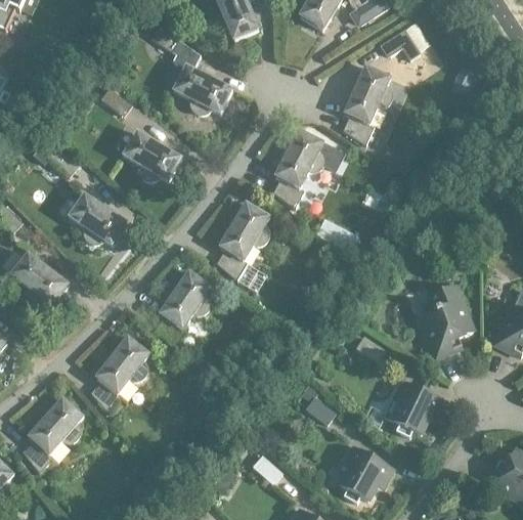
[(0,27),(5,30),(15,8),(19,10),(20,9),(31,13),(37,0),(0,0),(0,27)]
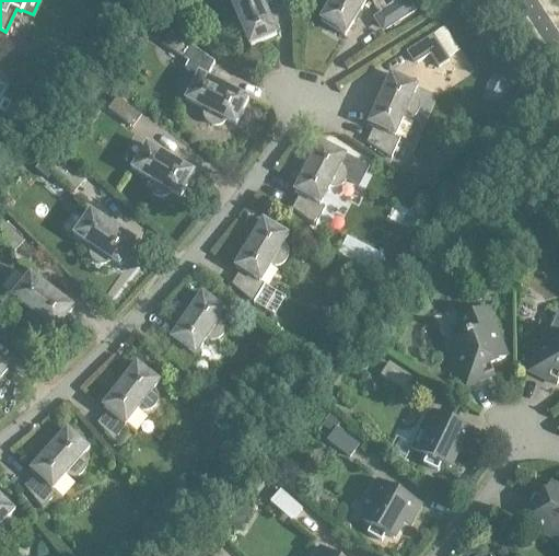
[(236,33),(241,34),(245,33),(249,44),(276,33),(261,0),(231,0),(236,12),(233,14),(231,19),(230,22),(231,26),(233,30),(236,33)]
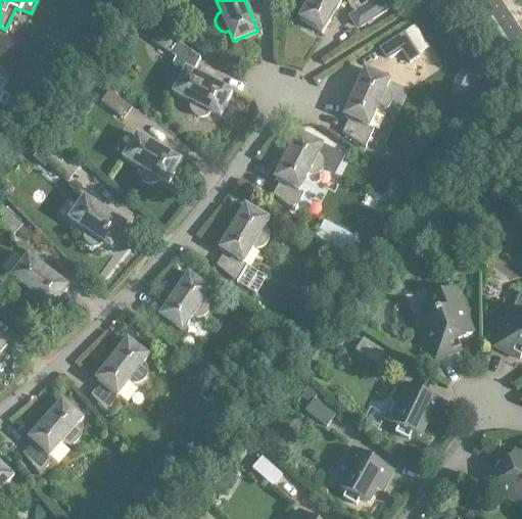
[(300,0),(300,1),(301,5),(304,8),(298,17),(321,31),(340,0),(348,0),(356,10),(351,13),(360,25),(388,6),(384,0),(300,0)]
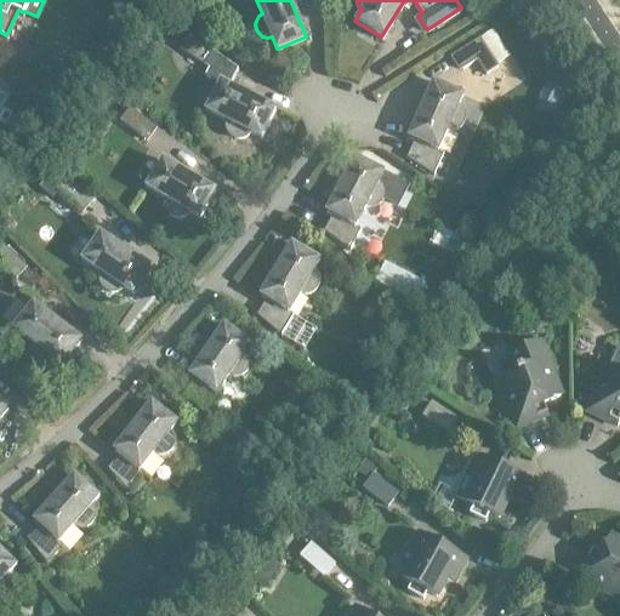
[(187,32),(177,45),(208,66),(204,72),(219,79),(228,84),(237,66),(187,32)]
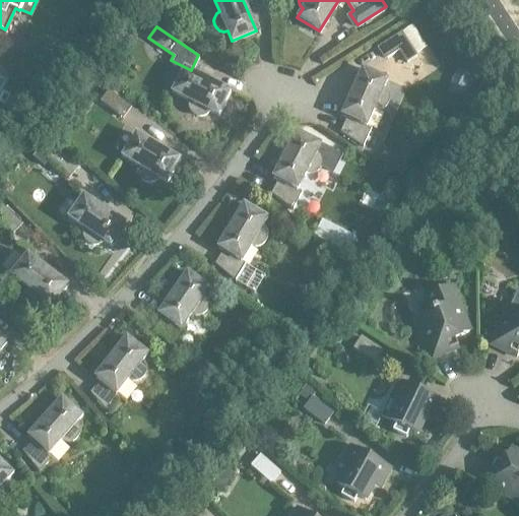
[(414,55),(398,31),(376,46),(384,58),(396,50),(404,62),(414,55)]
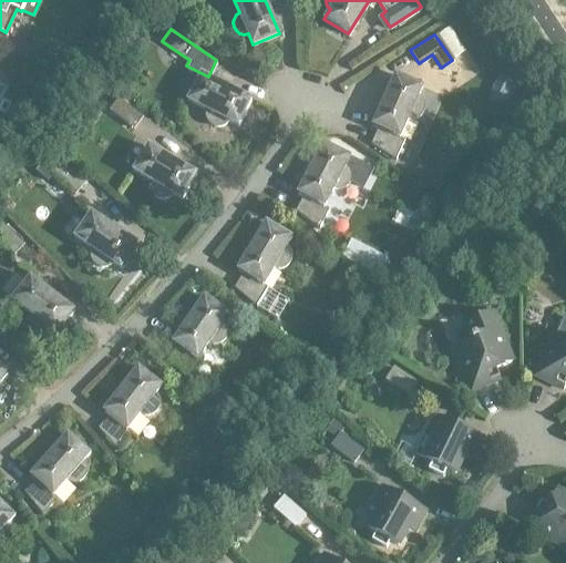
[(250,98),(208,77),(199,72),(186,98),(206,108),(206,112),(206,116),(208,120),(212,123),(216,124),(220,123),(225,122),(227,119),(238,124),(250,98)]
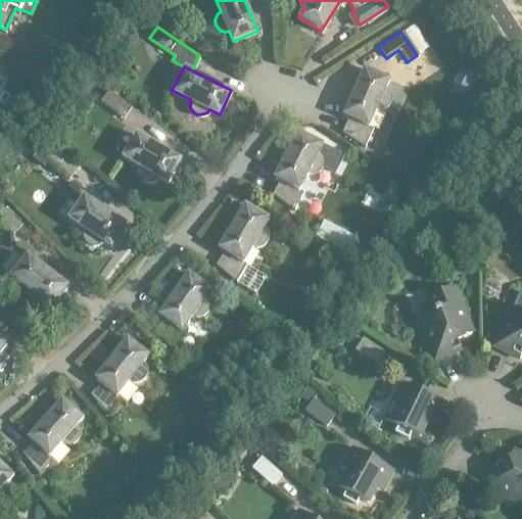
[(384,87),(389,77),(365,66),(343,114),(349,118),(341,130),(365,145),(373,127),(368,125),(376,107),(380,107),(383,106),(387,104),(389,100),(390,97),(389,93),(387,89),(384,87)]
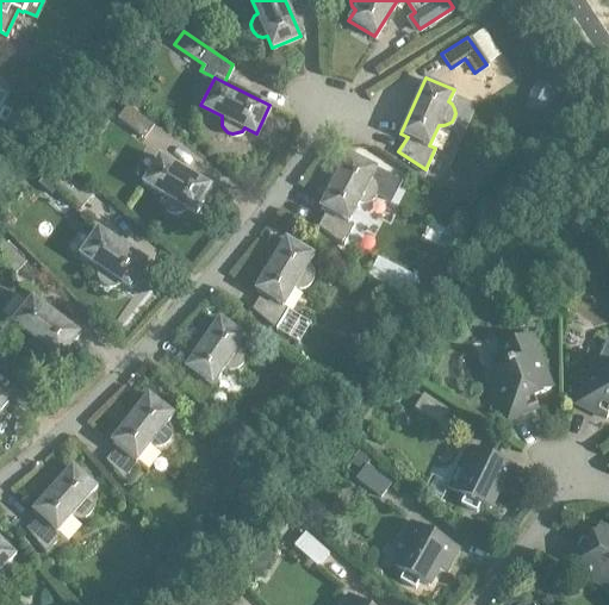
[(150,122),(126,103),(117,116),(141,135),(150,122)]
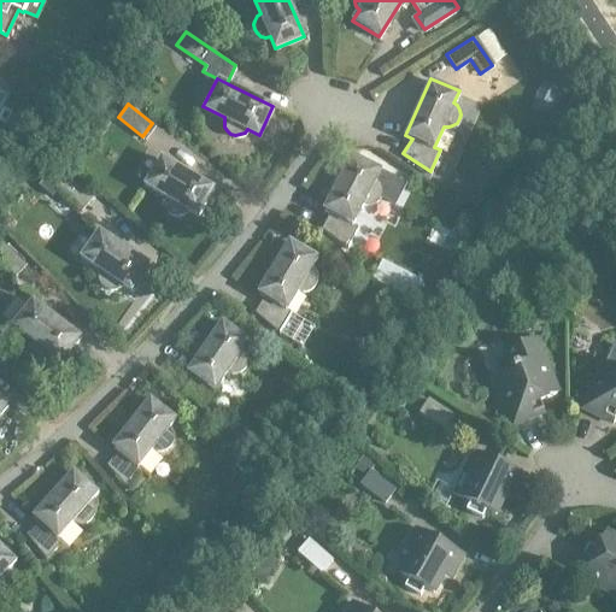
[(352,153),(316,223),(346,246),(357,225),(352,222),(363,201),(368,202),(371,201),(376,199),(379,195),(393,202),(405,181),(352,153)]
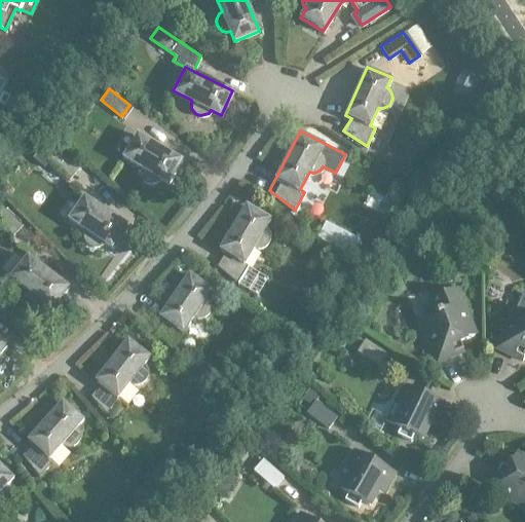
[(182,160),(136,133),(122,155),(140,166),(139,170),(140,174),(142,178),(145,180),(148,182),(152,182),(156,180),(159,178),(169,183),(182,160)]
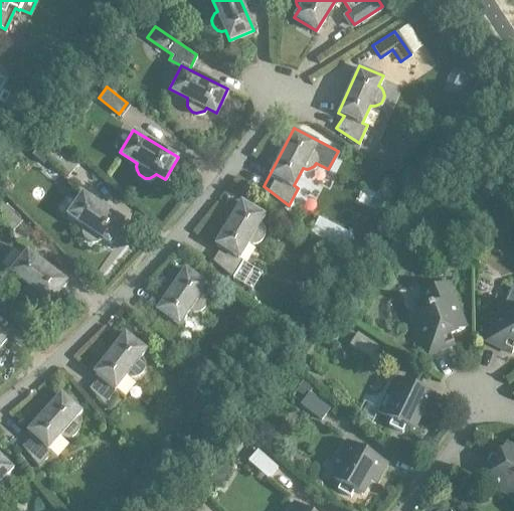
[(43,135),(29,152),(41,162),(46,155),(55,145),(43,135)]
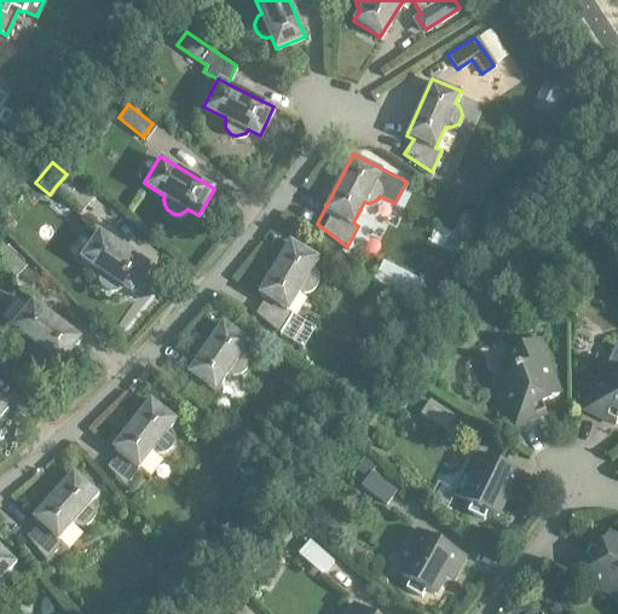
[(90,195),(67,174),(56,186),(80,207),(90,195)]
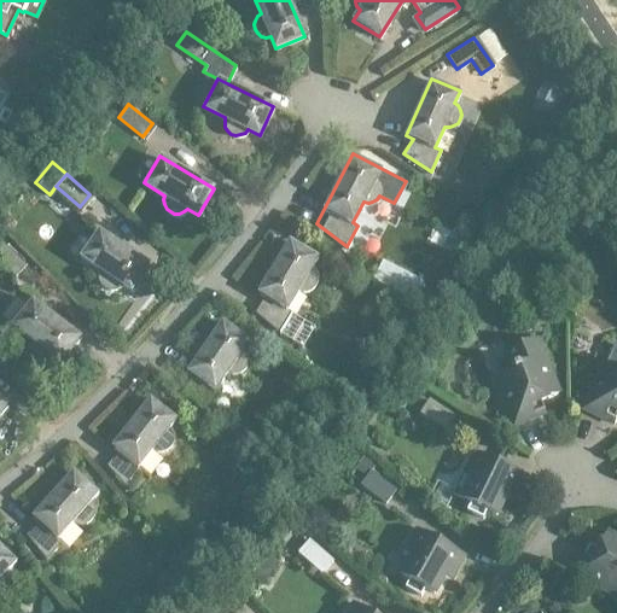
[(150,264),(98,229),(80,256),(100,269),(99,274),(99,278),(102,282),(104,286),(109,287),(114,287),(118,286),(122,284),(132,291),(150,264)]
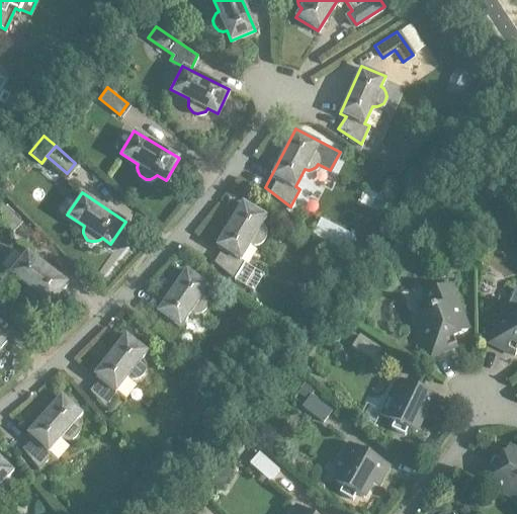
[(223,249),(213,260),(234,278),(254,289),(264,272),(240,258),(250,242),(253,243),(257,242),(261,240),(263,237),(265,234),(264,230),(263,226),(261,223),(266,213),(244,200),(217,246),(223,249)]
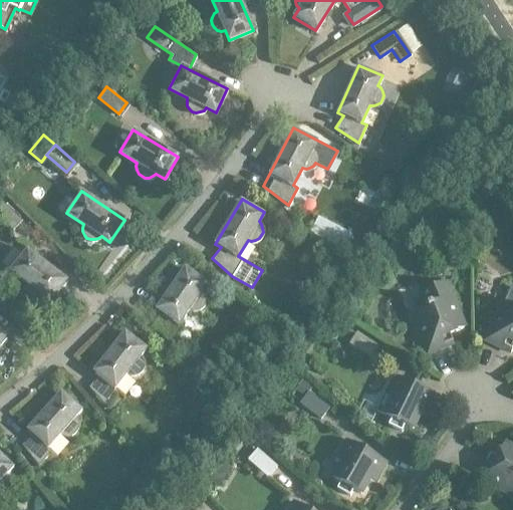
[(20,217),(1,200),(0,201),(0,217),(10,227),(20,217)]
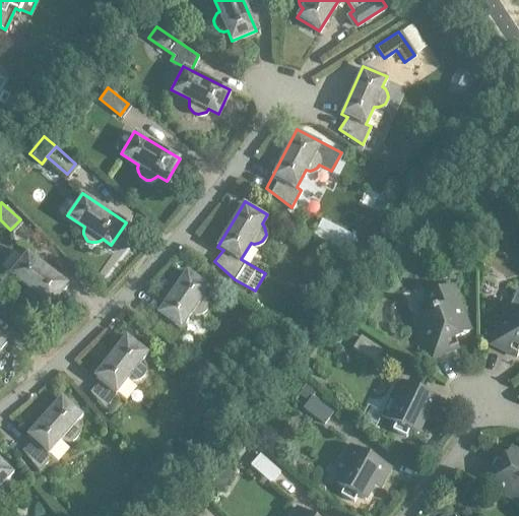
[(324,216),(316,232),(345,254),(355,236),(324,216)]
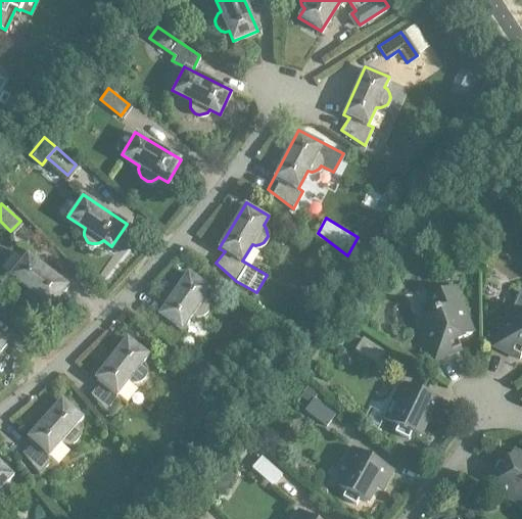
[(68,285),(27,253),(10,274),(27,286),(25,290),(25,294),(27,298),(29,300),(33,302),(37,303),(40,302),(44,300),(52,307),(68,285)]
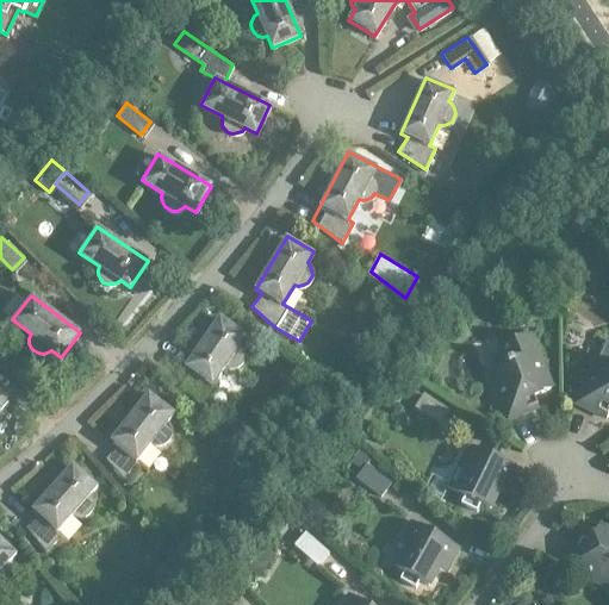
[(242,348),(238,344),(246,334),(221,316),(185,367),(192,372),(180,384),(203,406),(217,387),(211,384),(224,366),(229,367),(234,366),(237,365),(241,361),(243,356),(243,353),(242,348)]
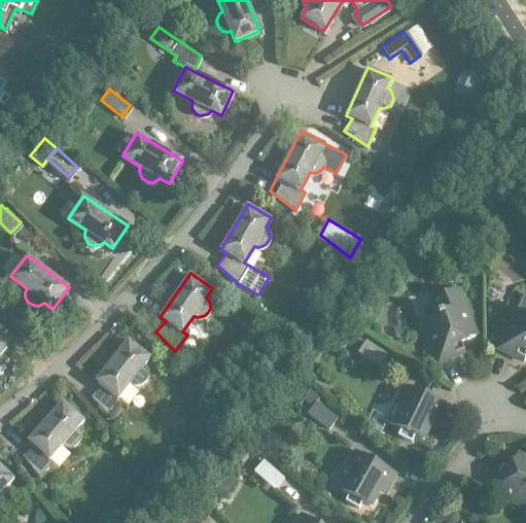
[(475,334),(468,319),(469,318),(469,317),(469,316),(469,315),(468,314),(467,312),(465,311),(456,287),(431,298),(439,314),(422,320),(439,360),(456,354),(452,343),(475,334)]
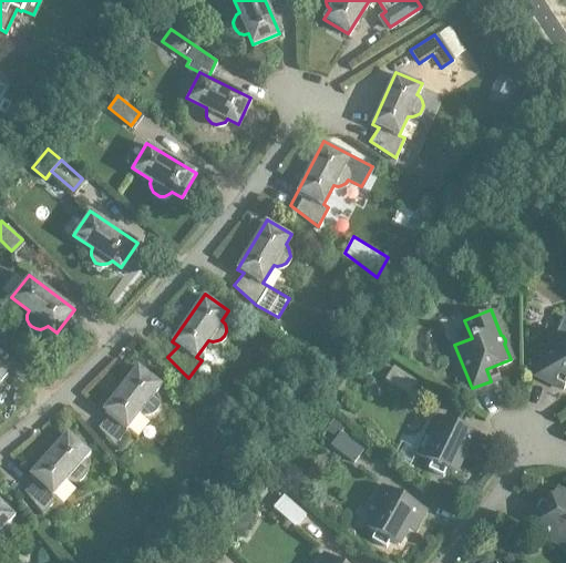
[(565,315),(564,315),(556,331),(536,374),(554,382),(558,371),(565,375),(565,315)]
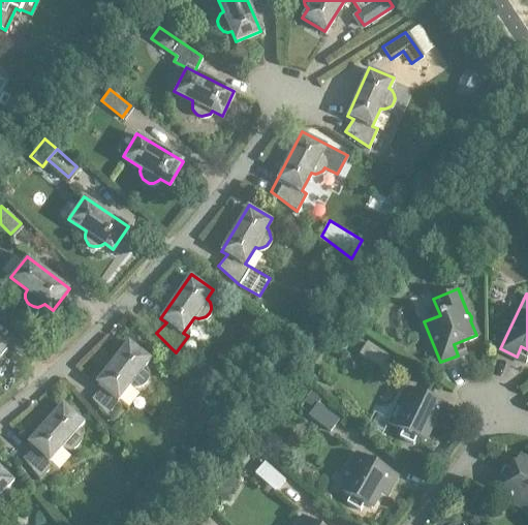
[(302,315),(293,325),(303,333),(311,323),(302,315)]
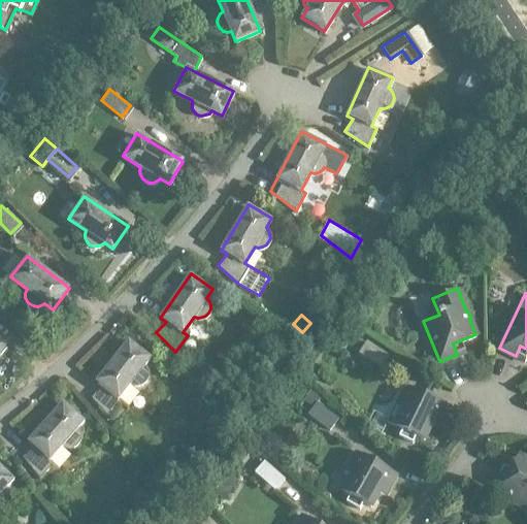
[(145,368),(143,365),(151,356),(129,339),(96,382),(101,386),(91,396),(109,417),(122,400),(118,397),(130,383),(133,384),(137,384),(141,382),(144,380),(146,375),(146,372),(145,368)]
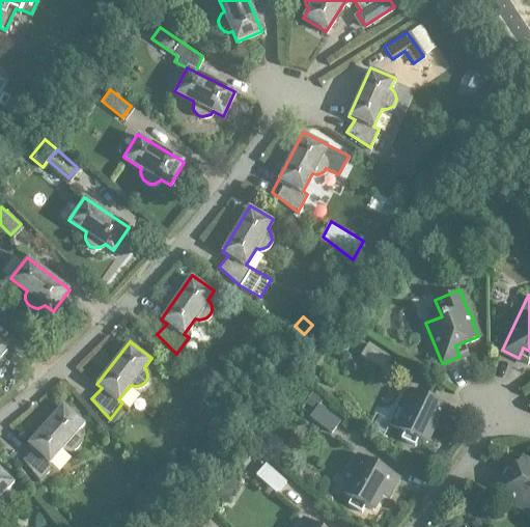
[(360,353),(383,368),(390,356),(368,341),(360,353)]
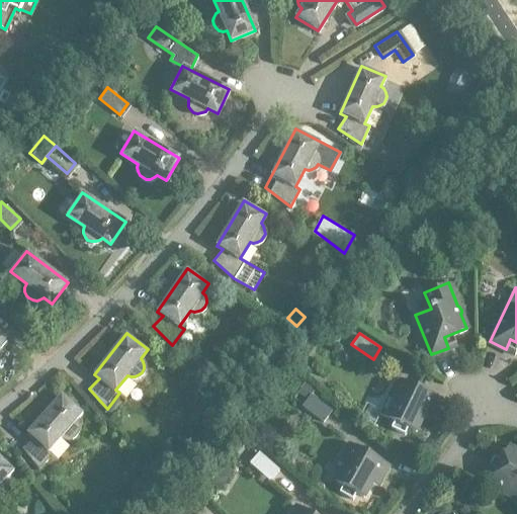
[(415,430),(422,415),(429,418),(439,398),(397,376),(390,392),(396,395),(385,416),(394,420),(391,426),(404,433),(408,426),(415,430)]
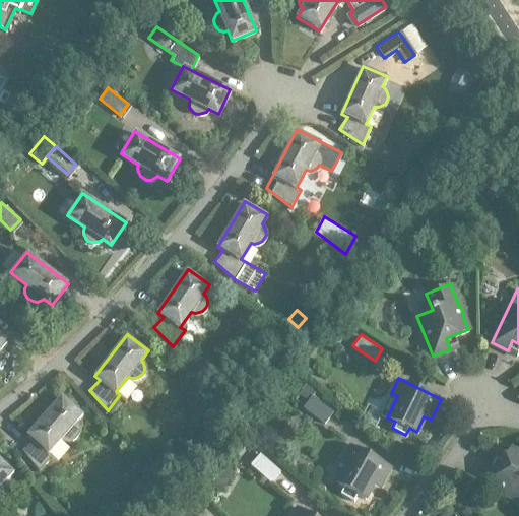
[(48,452),(61,437),(64,439),(68,439),(72,438),(75,436),(77,432),(78,429),(77,425),(75,421),(82,413),(63,395),(27,435),(33,440),(21,449),(39,470),(52,455),(48,452)]
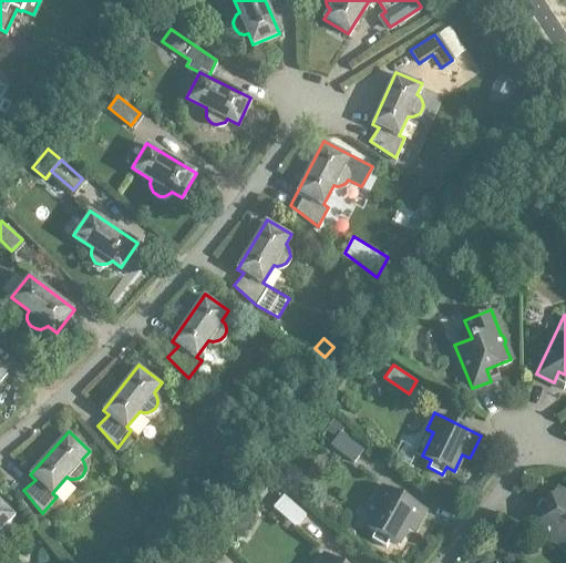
[(330,443),(353,460),(362,449),(340,431),(330,443)]
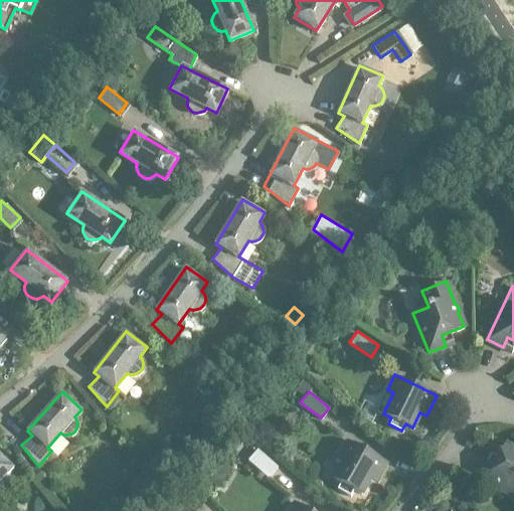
[(361,493),(369,479),(375,482),(387,462),(346,439),(338,454),(344,457),(333,477),(340,482),(337,488),(350,495),(353,489),(361,493)]
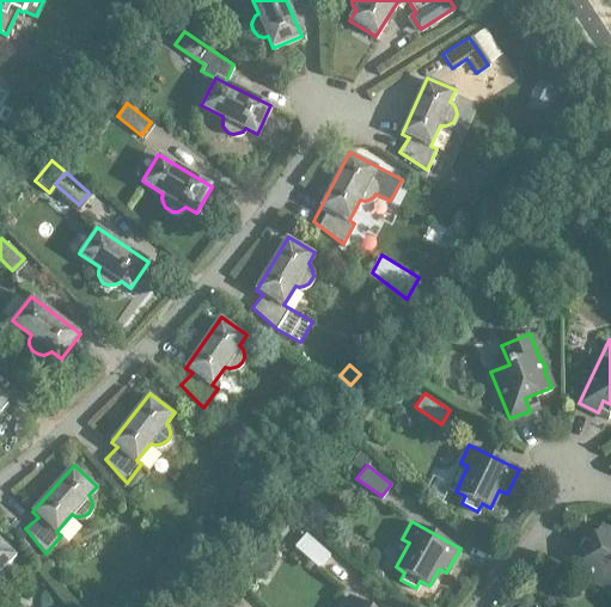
[(610,531),(599,525),(587,551),(575,546),(566,565),(610,586),(610,531)]
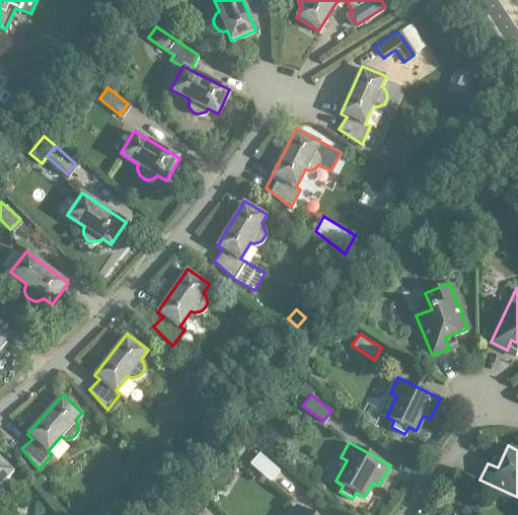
[(250,462),(270,480),(279,469),(260,452),(250,462)]
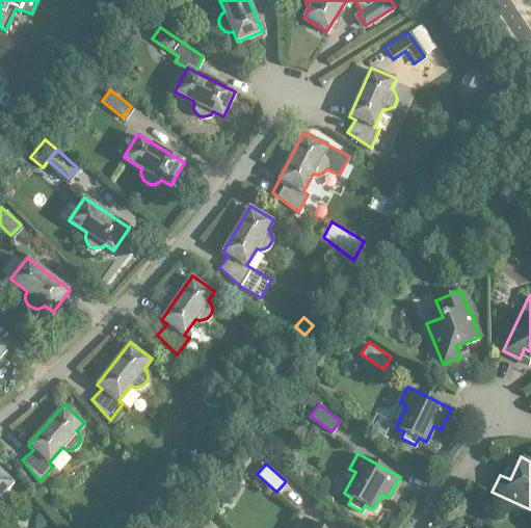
[(7,494),(6,490),(14,482),(0,468),(0,507),(1,507),(5,504),(7,501),(8,497),(7,494)]
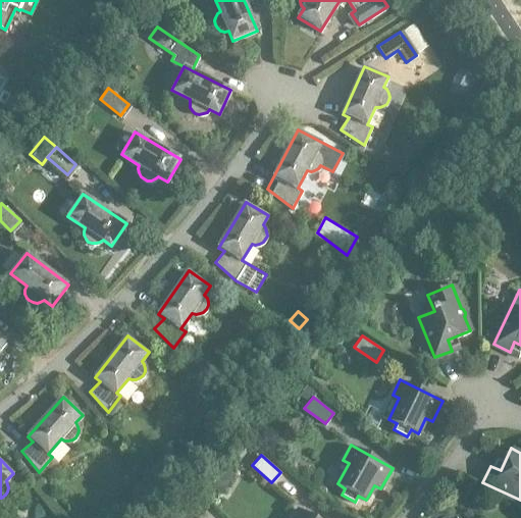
[(314,517),(297,507),(290,517),(314,517)]
